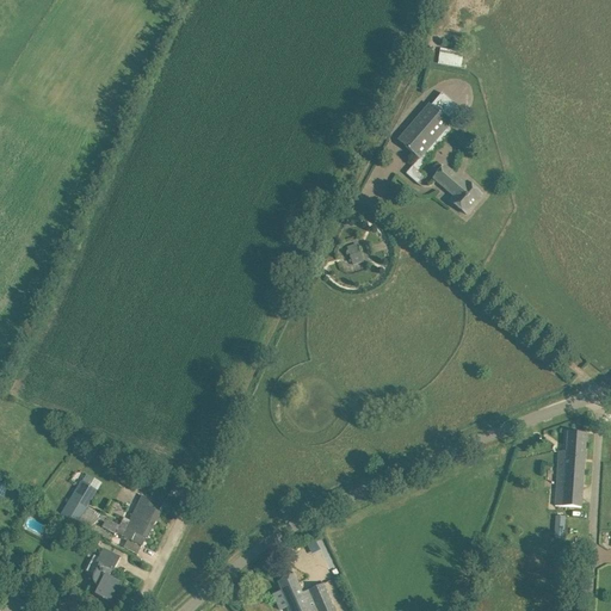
[(437,63),(461,68),(464,53),(440,48),(437,63)]
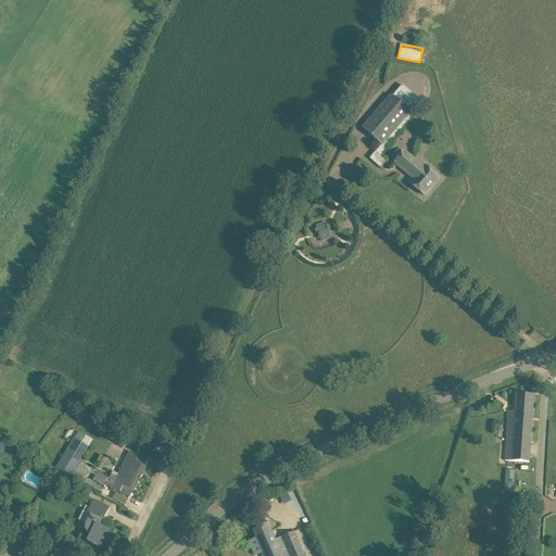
[(369,119),(363,128),(382,146),(411,112),(409,111),(419,99),(403,85),(392,97),(391,96),(369,119)]
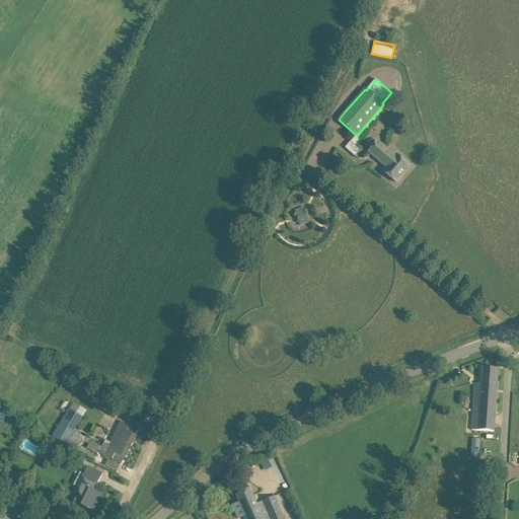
[(369,152),(386,167),(383,171),(396,182),(410,166),(397,156),(395,157),(377,142),(369,152)]
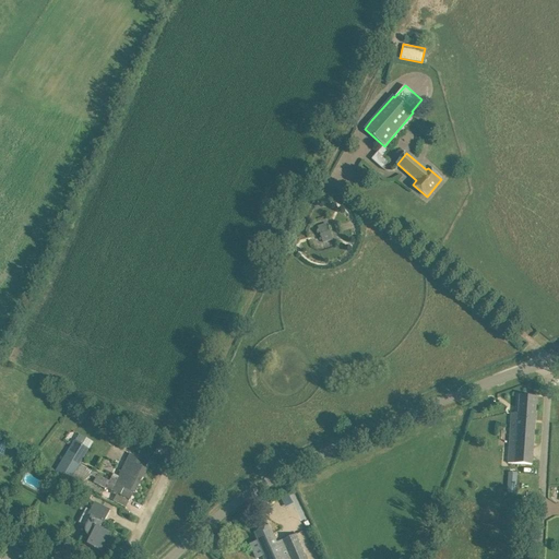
[(328,224),(318,226),(323,244),(333,240),(328,224)]
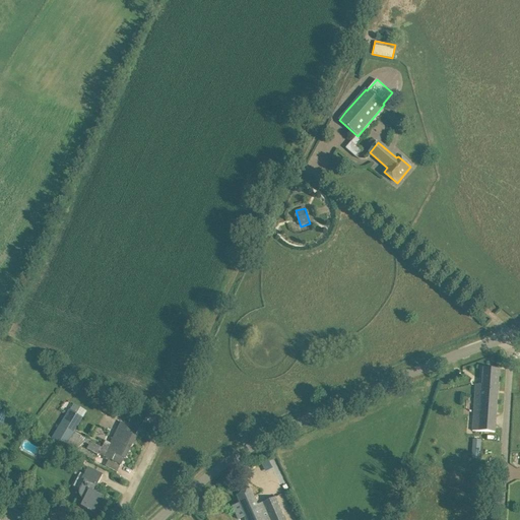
[(472,431),(495,433),(499,370),(483,369),(482,385),(475,385),(472,431)]
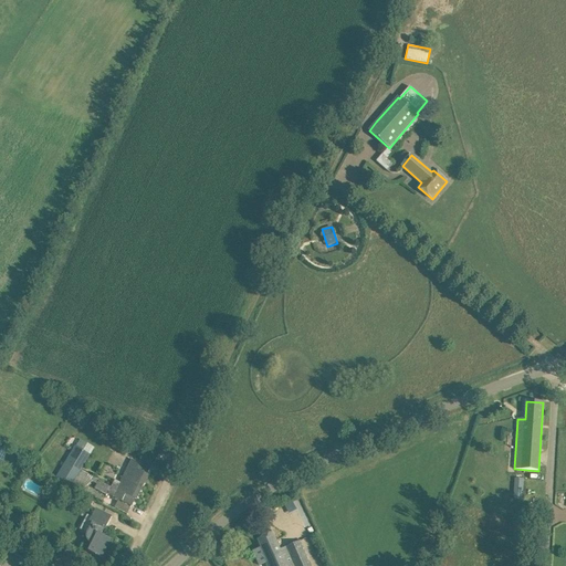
[(76,447),(56,478),(69,485),(70,483),(82,491),(92,481),(97,484),(95,489),(106,494),(106,495),(107,494),(113,496),(122,501),(132,505),(135,499),(136,500),(148,475),(147,474),(150,468),(152,465),(146,462),(145,464),(142,463),(140,463),(132,459),(130,461),(121,482),(119,483),(113,484),(111,488),(106,484),(80,470),(90,454),(88,454),(76,447)]
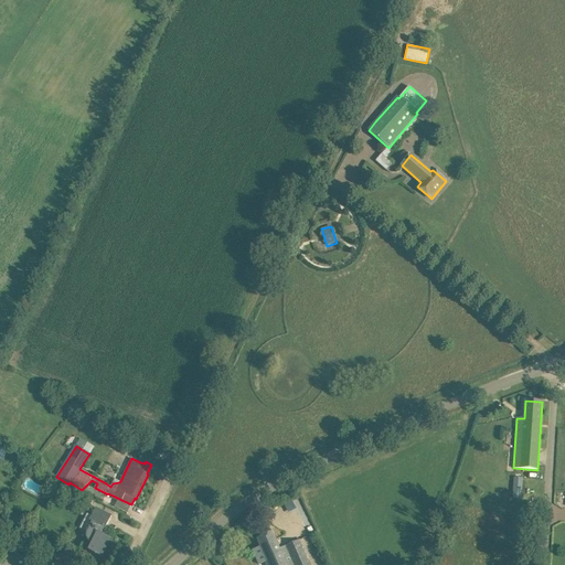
[(514,478),(513,499),(522,499),(523,478),(514,478)]
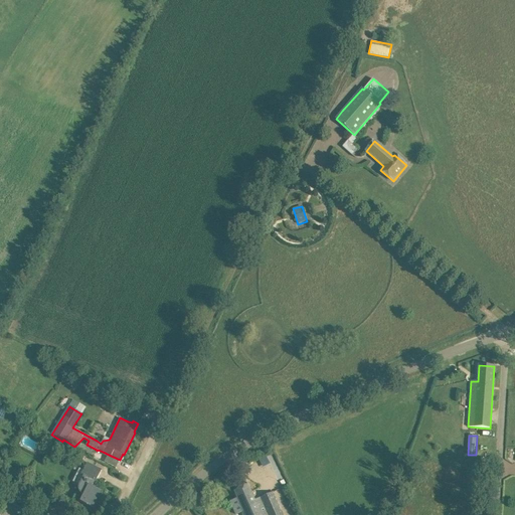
[(71,461),(80,465),(84,457),(75,453),(71,461)]
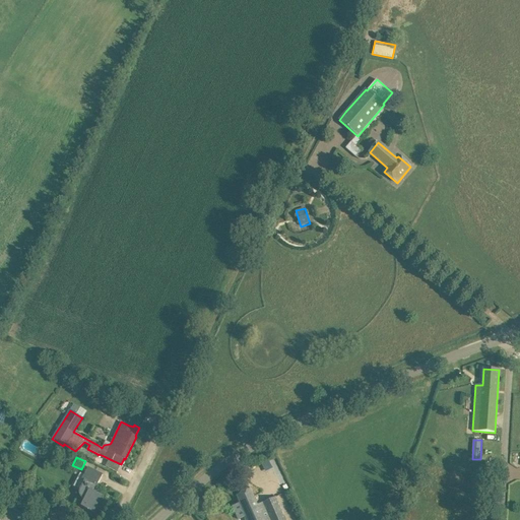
[(262,463),(265,471),(272,469),(269,461),(262,463)]
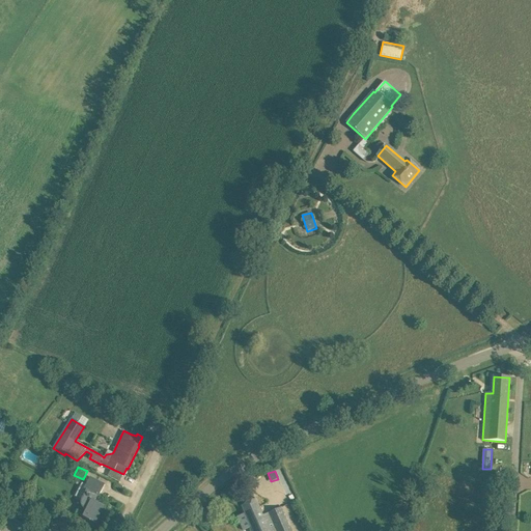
[(99,497),(105,485),(90,477),(84,490),(87,492),(82,501),(82,502),(81,503),(81,504),(82,505),(82,506),(82,507),(83,508),(84,509),(86,510),(83,518),(89,521),(88,522),(91,524),(92,522),(94,524),(104,506),(94,502),(98,497),(99,497)]
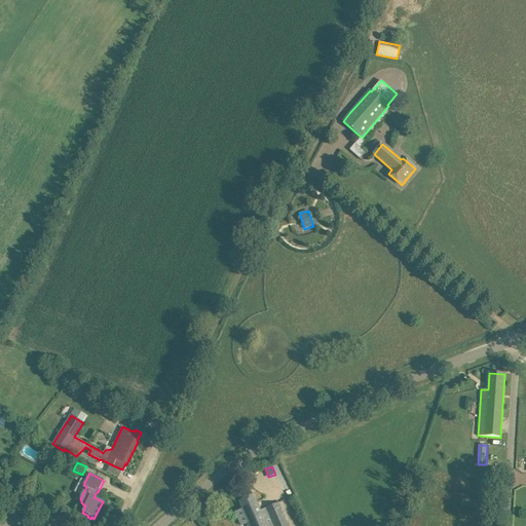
[(245,512),(238,514),(243,525),(247,524),(247,525),(289,525),(278,502),(260,512),(260,511),(253,496),(239,501),(245,512)]
